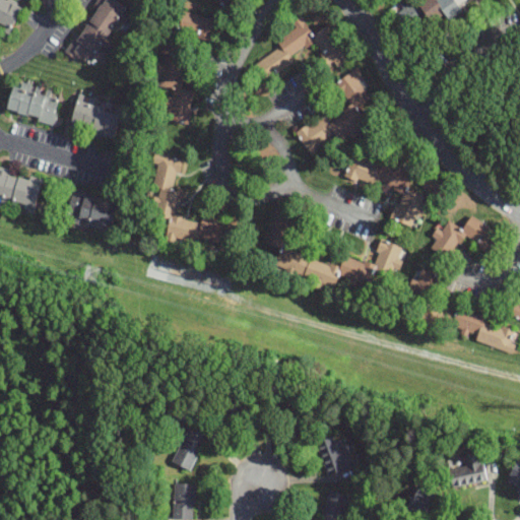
[(21,6),(8,0),(0,0),(0,26),(9,31),(21,6)]
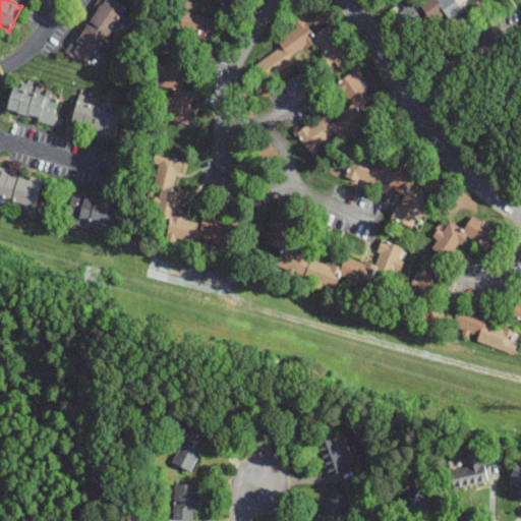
[(112,0),(103,0),(68,51),(96,69),(112,46),(105,41),(115,26),(122,31),(133,14),(112,0)]
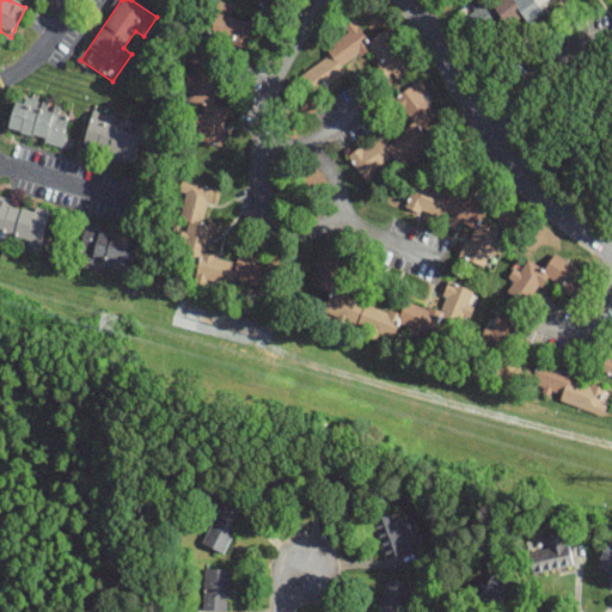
[(488,0),(461,16),(476,40),(519,14),(525,24),(544,13),(540,8),(555,0),(488,0)]
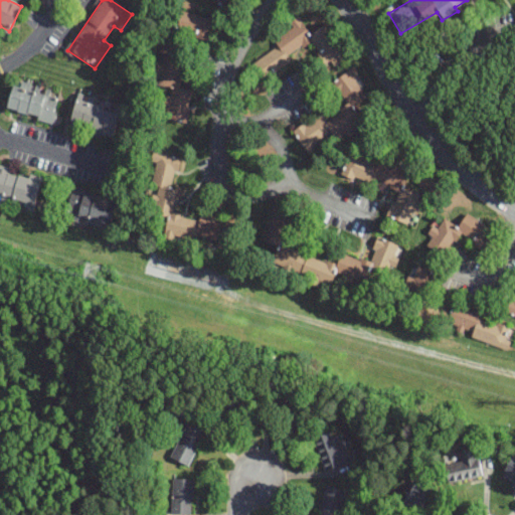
[(187,124),(197,67),(179,64),(184,36),(211,41),(215,18),(181,12),(178,28),(166,26),(155,87),(168,90),(163,119),(187,124)]
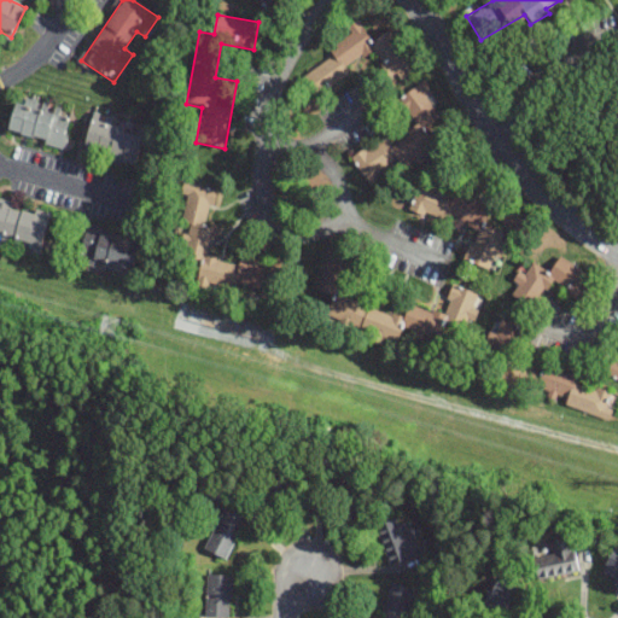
[(298,81),(312,100),(349,74),(345,68),(372,50),(391,76),(412,62),(390,30),(373,42),(361,24),(328,47),(334,56),(298,81)]
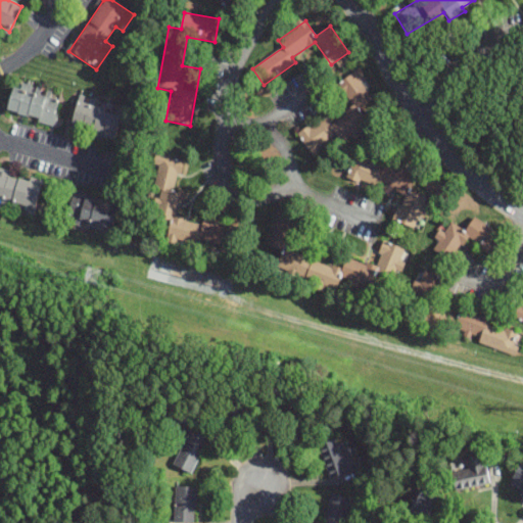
[(296,132),(315,155),(323,150),(320,145),(335,133),(342,140),(352,133),(357,137),(373,126),(359,107),(374,97),(360,79),(365,75),(359,66),(335,84),(342,94),(345,93),(353,103),(344,109),(346,112),(331,124),(325,114),(296,132)]
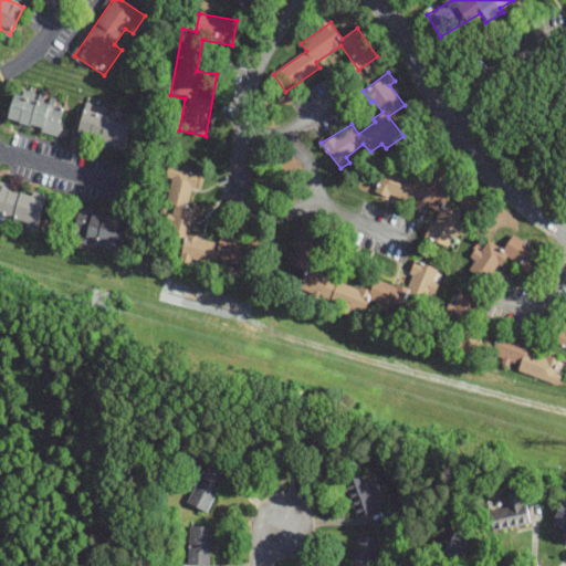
[(13,93),(6,122),(60,135),(66,106),(13,93)]
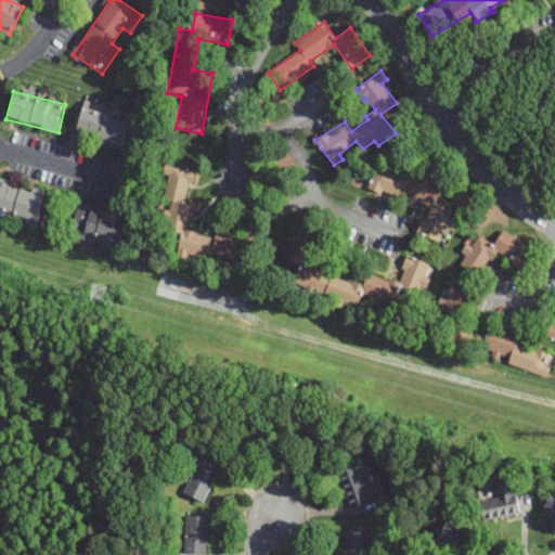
[(120,149),(128,120),(81,108),(74,137),(120,149)]
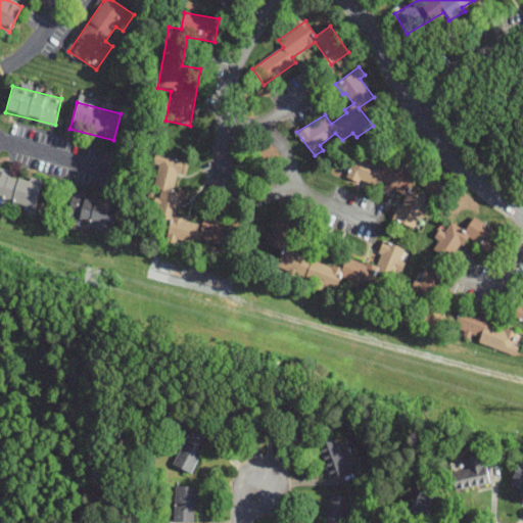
[(348,178),(402,190),(395,223),(419,228),(427,196),(412,192),(416,174),(407,172),(408,168),(368,158),(368,159),(353,155),(348,178)]
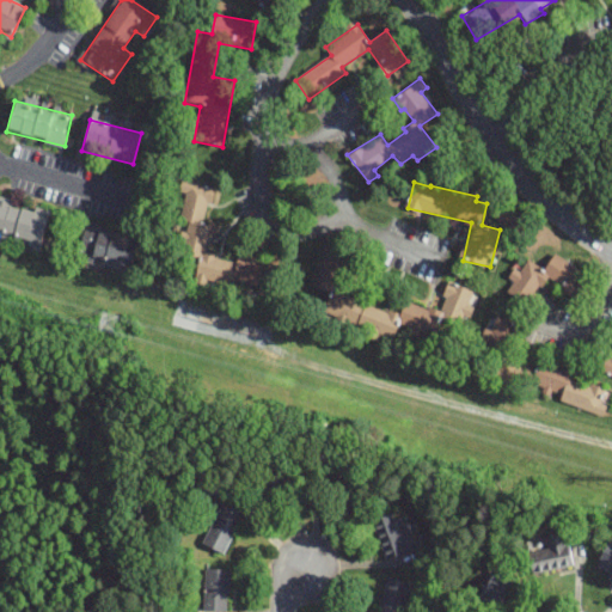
[(204,256),(212,222),(207,221),(214,188),(188,183),(173,252),(200,258),(196,279),(258,292),(263,268),(204,256)]
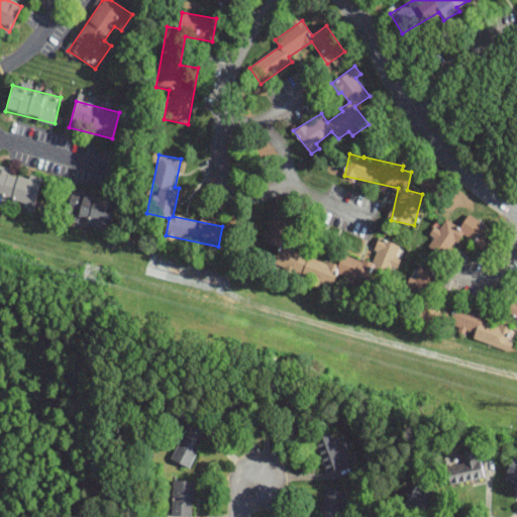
[(0,195),(2,196),(0,204),(33,212),(42,180),(0,169),(0,195)]
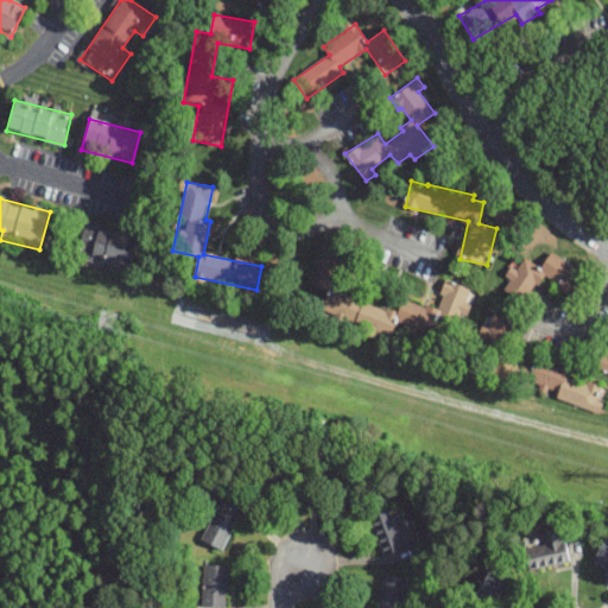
[(76,259),(130,270),(137,234),(84,223),(76,259)]
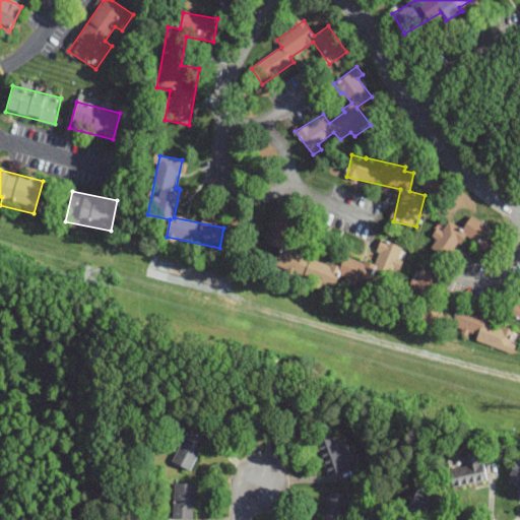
[(275,270),(336,291),(340,278),(391,296),(407,249),(382,240),(373,264),(344,255),(340,266),(286,248),(299,212),(280,206),(267,244),(281,249),(275,270)]
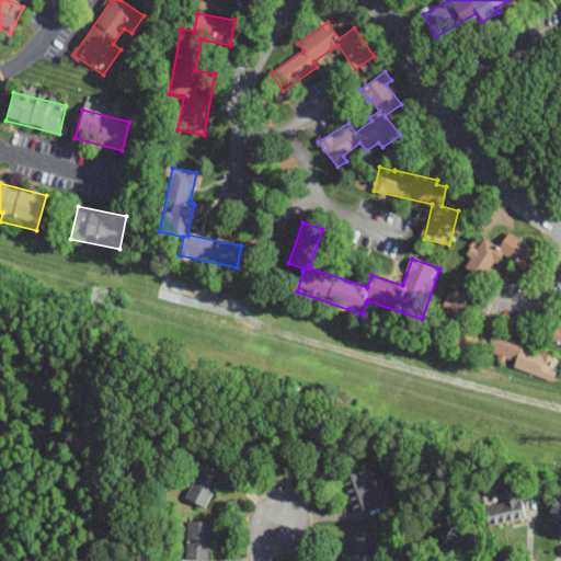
[(500,248),(481,237),(469,258),(471,259),(466,267),(485,279),(499,255),(528,272),(540,252),(508,233),(500,248)]
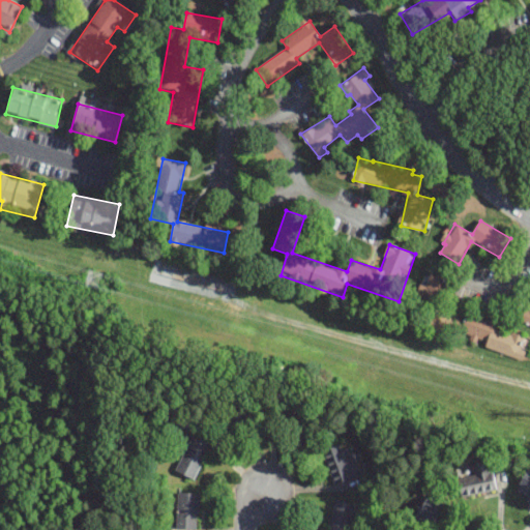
[(527,337),(496,328),(497,323),(469,314),(468,318),(442,311),(451,282),(427,274),(411,323),(521,357),(527,337)]
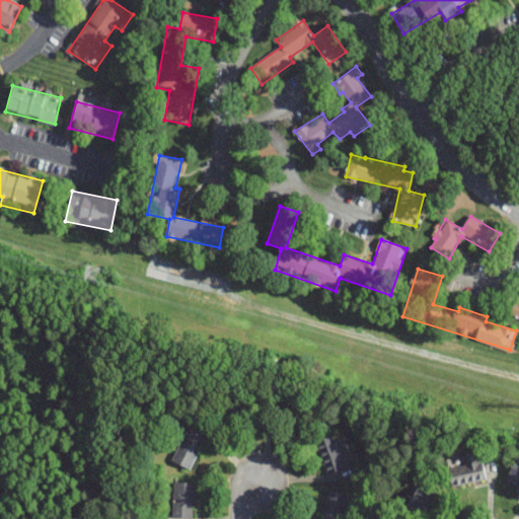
[(174,426),(181,415),(171,408),(164,419),(174,426)]
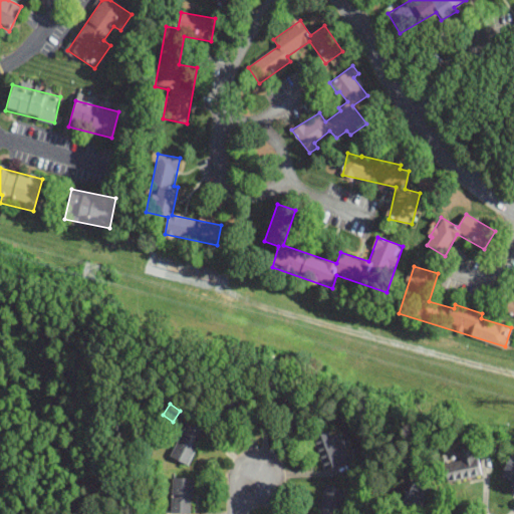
[(170,457),(188,466),(205,431),(188,422),(170,457)]
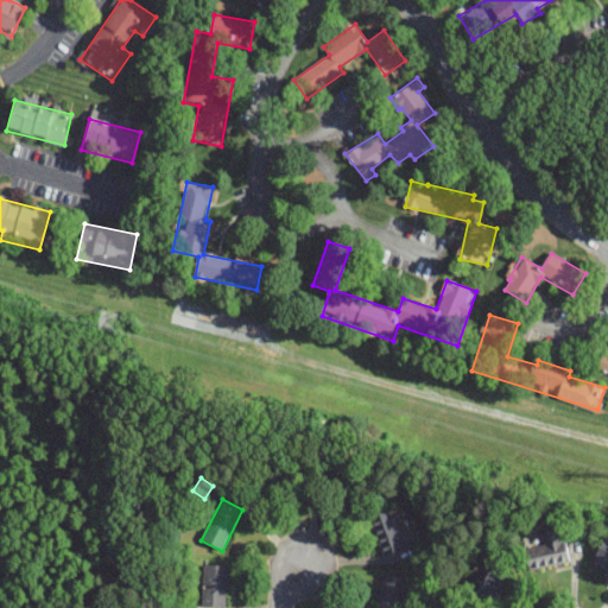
[(413,546),(404,513),(393,515),(391,512),(372,517),(382,555),(413,546)]
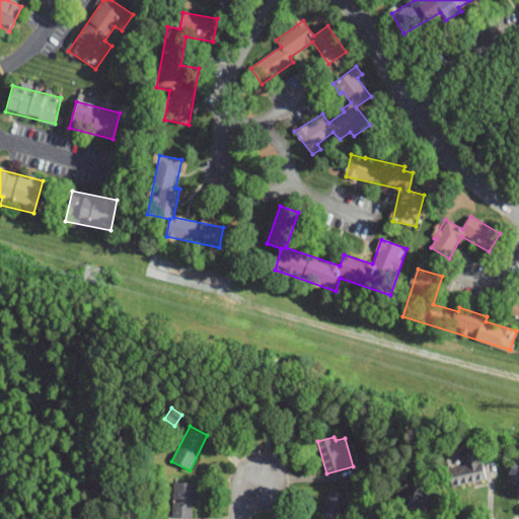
[(448,468),(451,488),(485,482),(480,453),(462,456),(464,466),(448,468)]
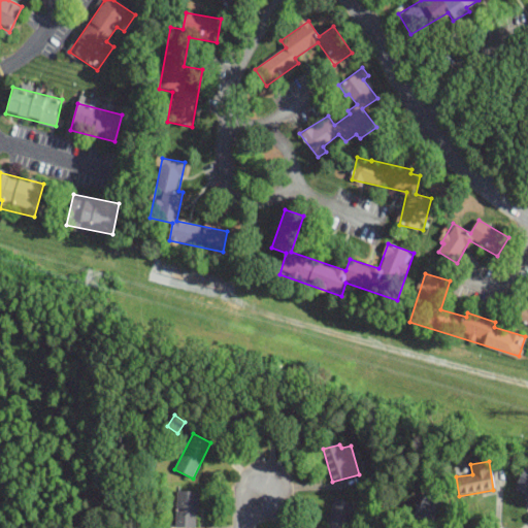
[(527,502),(527,467),(513,494),(527,502)]
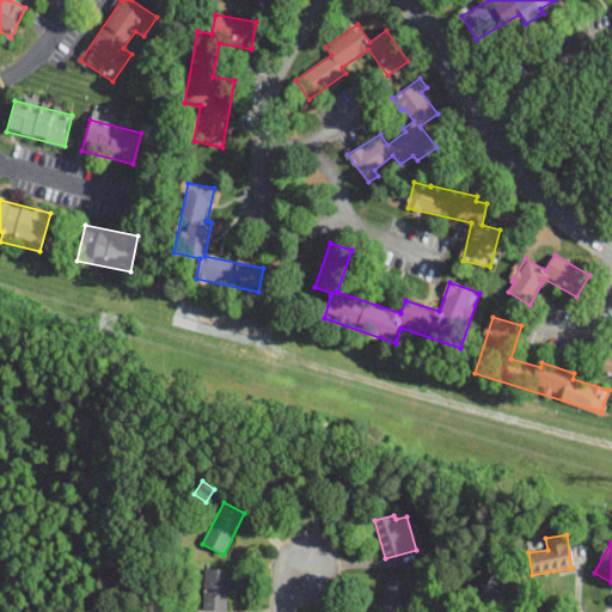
[(206,570),(206,611),(230,611),(230,570),(206,570)]
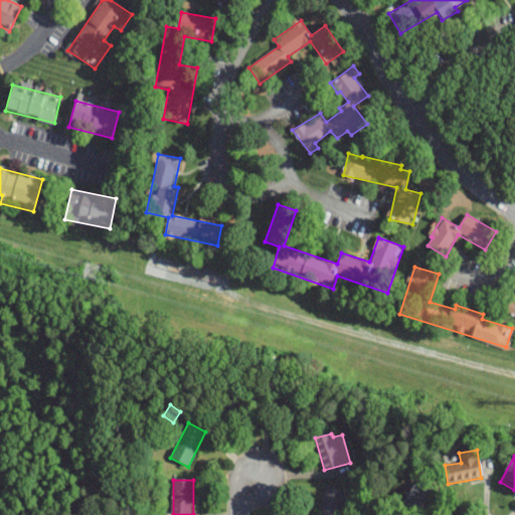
[(402,499),(414,512),(432,496),(419,483),(402,499)]
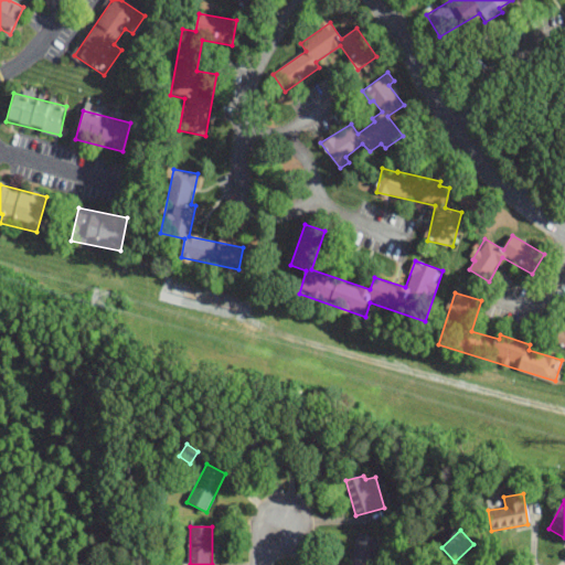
[(370,564),(377,540),(358,534),(349,564),(370,564)]
